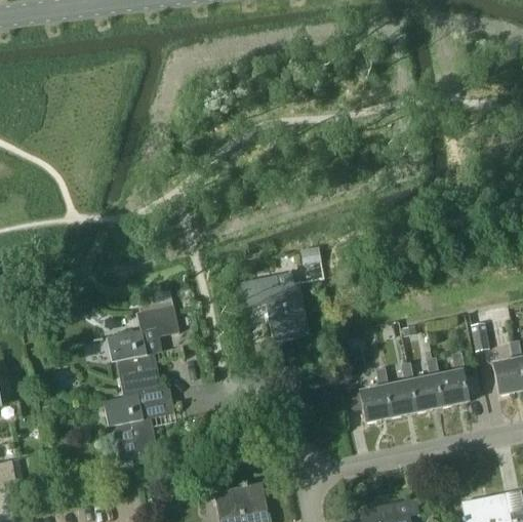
[(322,262),(320,246),(302,249),(304,265),(322,262)]
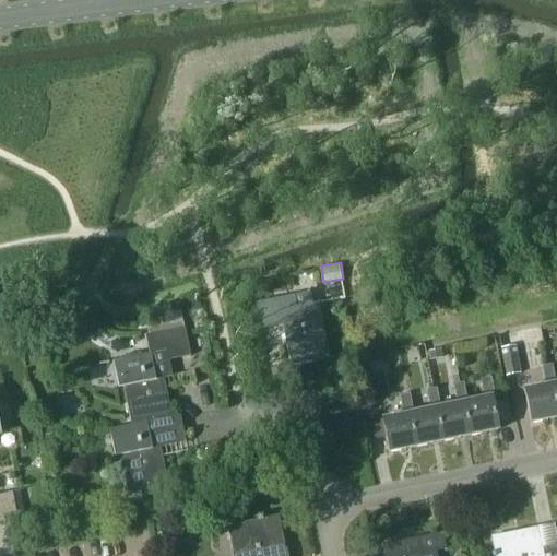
[(297,304),(295,292),(252,299),(258,328),(284,322),(292,363),(331,355),(319,299),(297,304)]
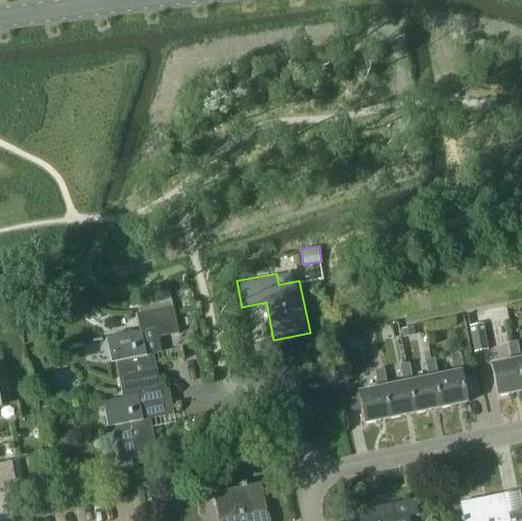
[(510,316),(507,303),(469,311),(471,323),(470,323),(475,350),(489,347),(484,321),(510,316)]
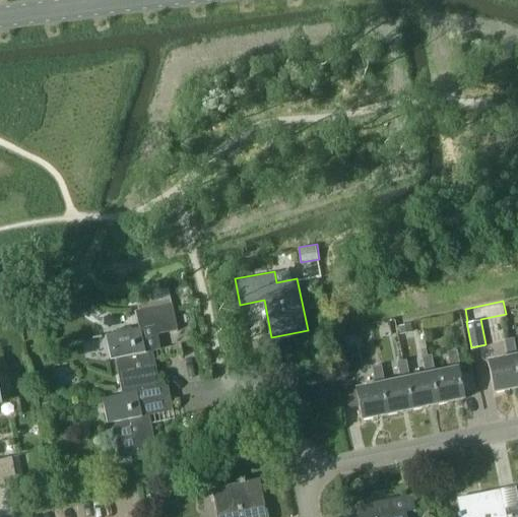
[(116,357),(122,391),(123,394),(159,387),(159,384),(153,349),(162,347),(158,333),(178,329),(173,302),(171,302),(169,303),(139,308),(136,309),(140,326),(107,332),(111,358),(116,357)]
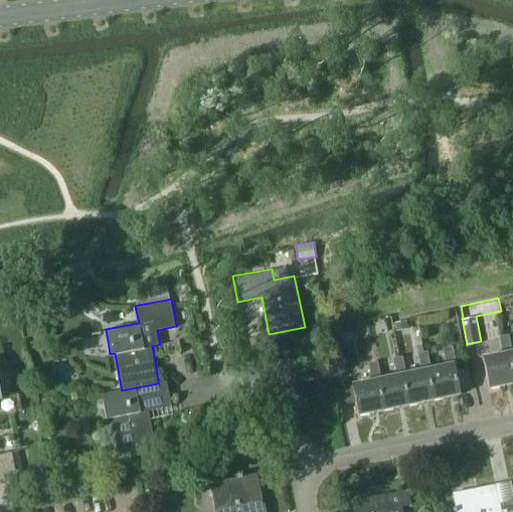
[(409,328),(407,319),(395,321),(397,330),(409,328)]
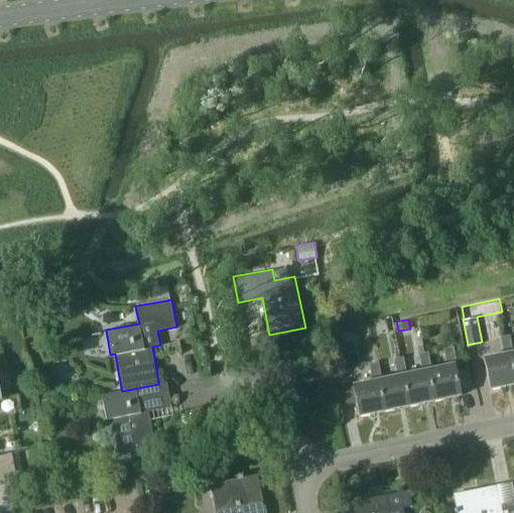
[(492,387),(513,382),(513,358),(512,351),(513,351),(513,343),(511,334),(502,335),(506,353),(486,357),(492,387)]
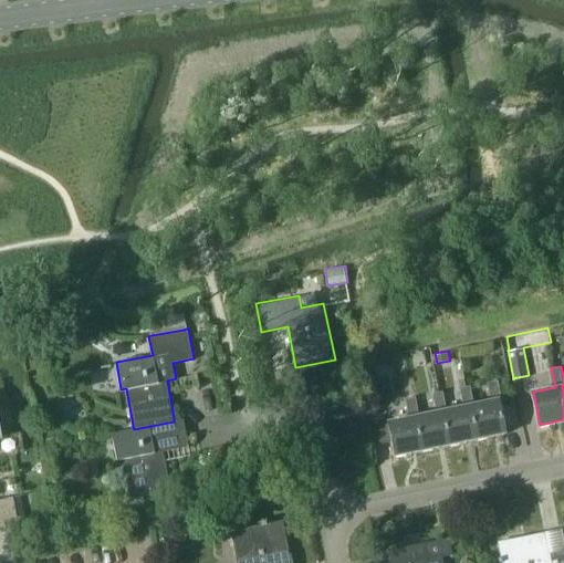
[(492,399),(476,404),(471,404),(479,438),(507,433),(500,399),(503,399),(499,378),(489,381),(492,399)]
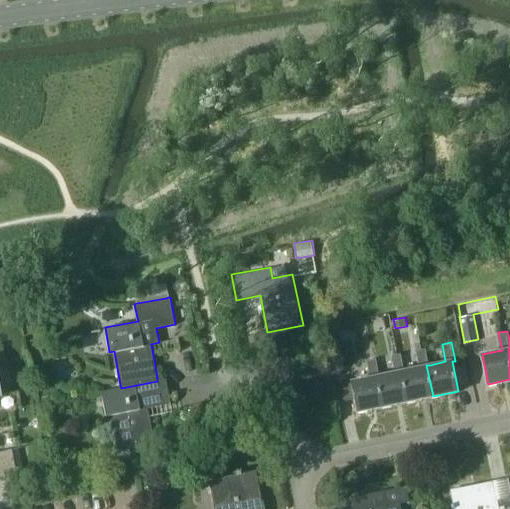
[(408,401),(433,396),(426,365),(430,365),(426,347),(418,349),(421,366),(404,369),(401,370),(408,401)]
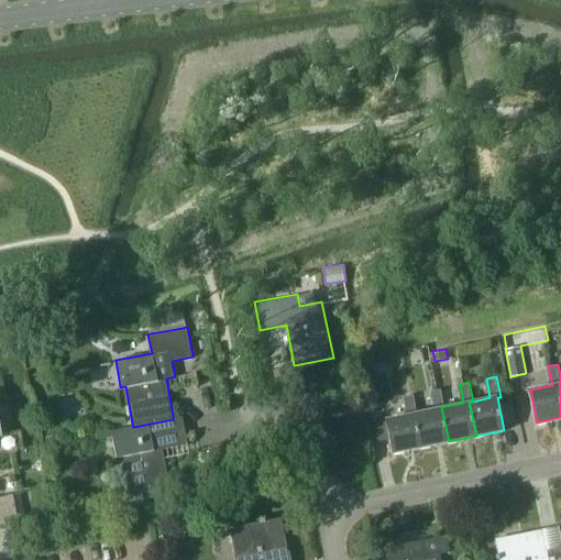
[(435,409),(418,413),(415,413),(421,447),(449,441),(441,407),(444,406),(441,387),(431,390),(435,409)]
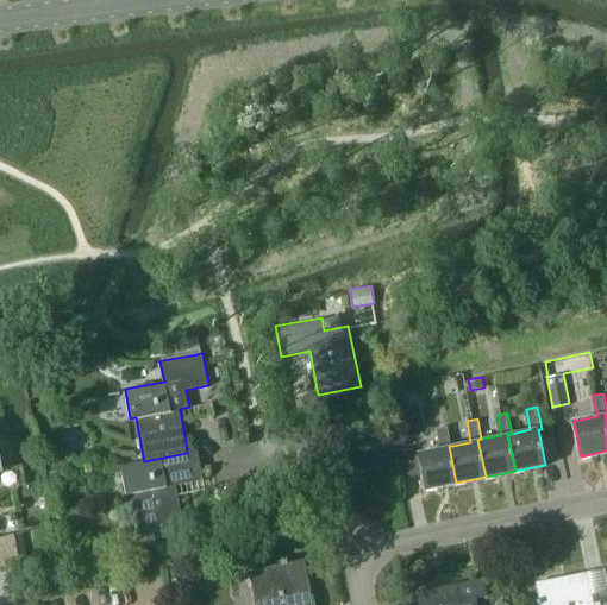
[(449,446),(452,446),(448,426),(437,428),(440,447),(418,452),(425,489),(456,483),(449,446)]
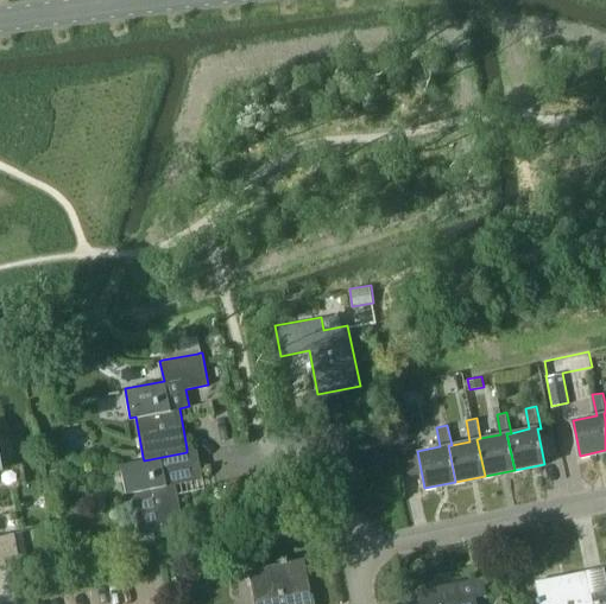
[(144,461),(143,457),(120,462),(126,493),(132,491),(139,534),(184,526),(176,483),(203,477),(197,447),(187,449),(187,452),(144,461)]
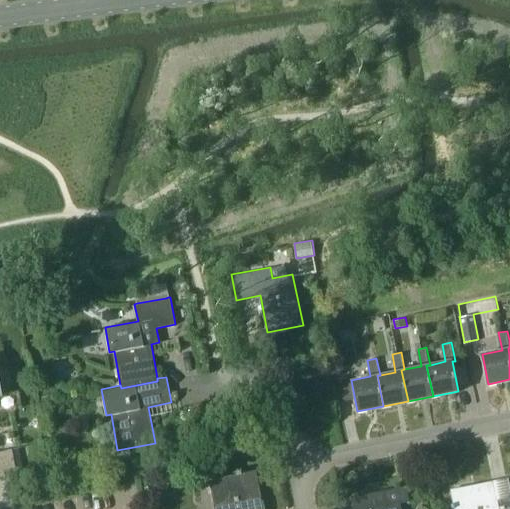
[(23,466),(19,446),(12,447),(16,467),(23,466)]
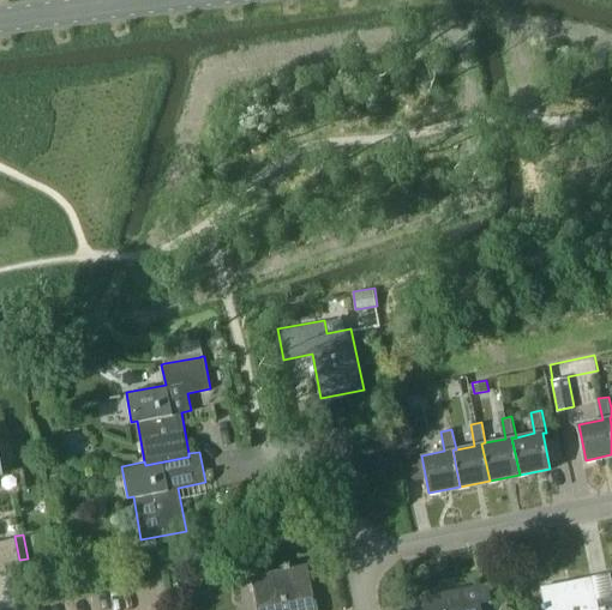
[(316,609),(307,562),(251,574),(257,609),(316,609)]
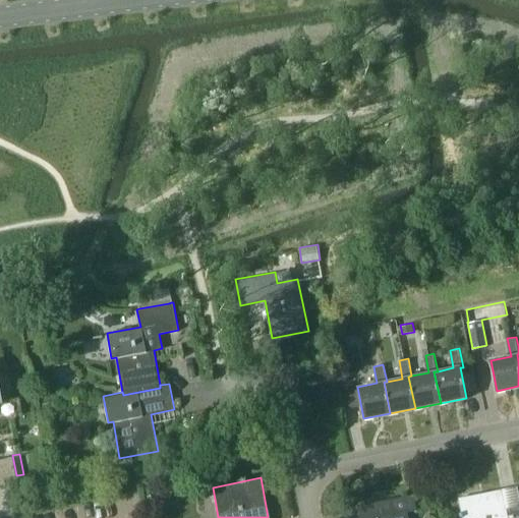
[(503,499),(501,488),(459,498),(463,517),(518,517),(518,510),(506,513),(503,499)]
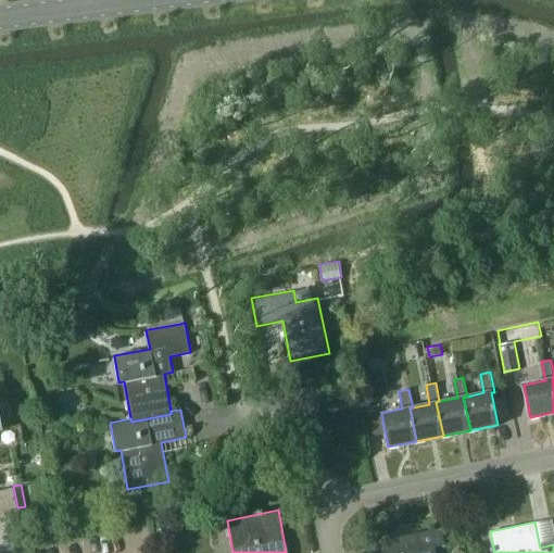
[(444,543),(441,527),(401,535),(404,551),(391,552),(437,552),(436,545),(444,543)]
